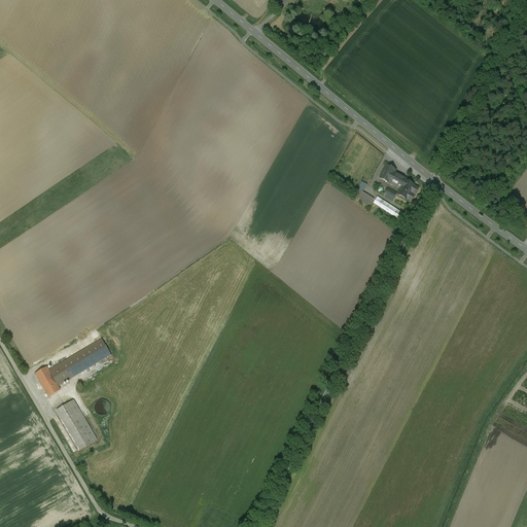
[(395,171),(386,166),(380,179),(388,183),(394,173),(395,171)]
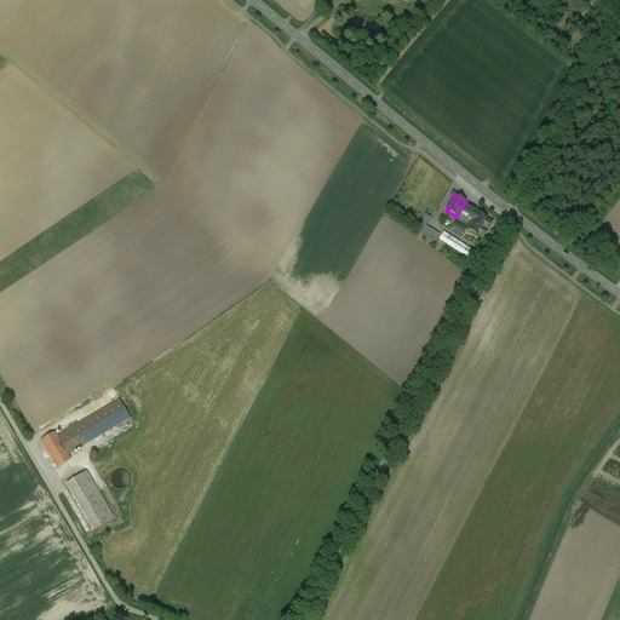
[(474,208),(464,204),(457,216),(466,222),(468,219),(471,220),(476,213),(472,211),(474,208)]
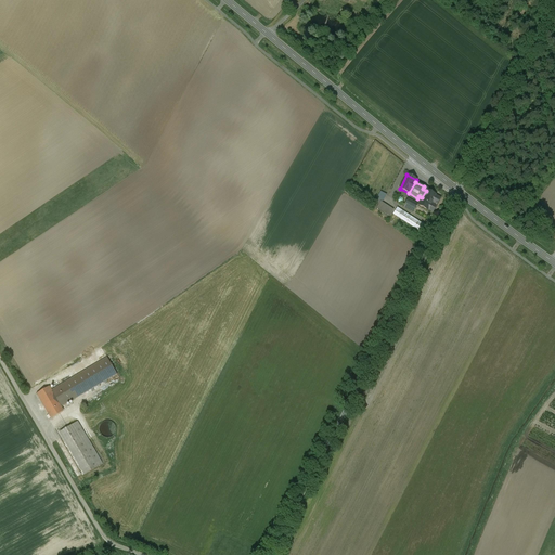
[(436,195),(426,191),(422,197),(418,205),(427,210),(430,211),(433,207),(430,206),(431,203),(436,206),(440,198),(436,196),(436,195)]
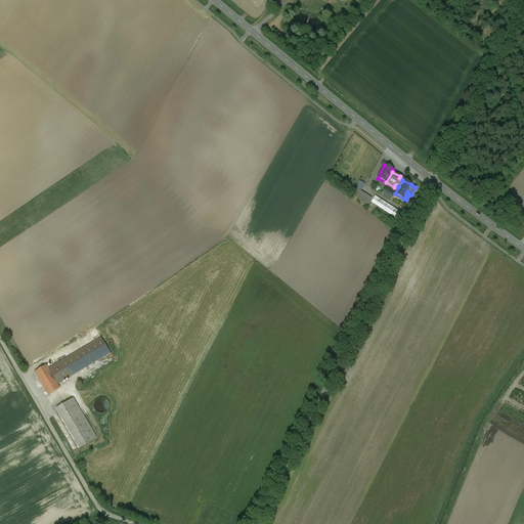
[(394,193),(385,188),(382,192),(383,192),(391,198),(394,193)]
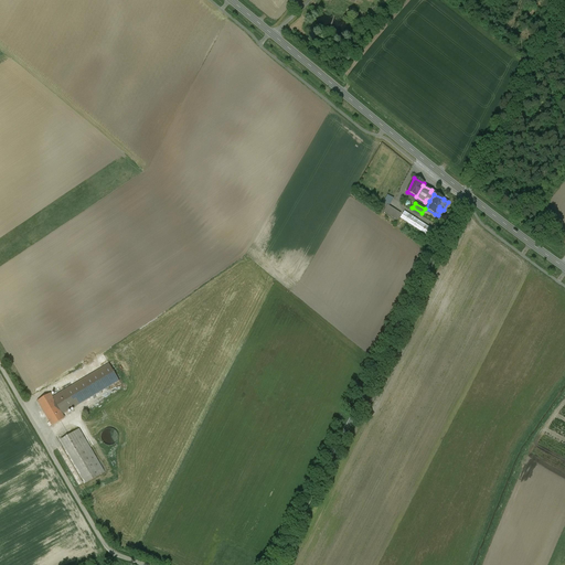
[(400,215),(387,206),(384,212),(396,220),(400,215)]
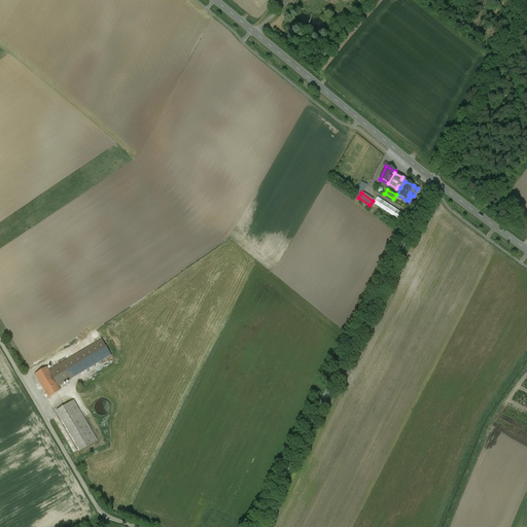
[(393,199),(385,194),(384,194),(383,198),(392,202),(393,199)]
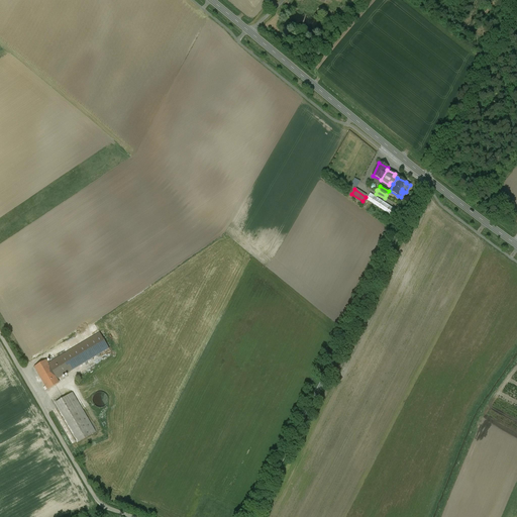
[(396,211),(370,194),(367,200),(392,216),(396,211)]
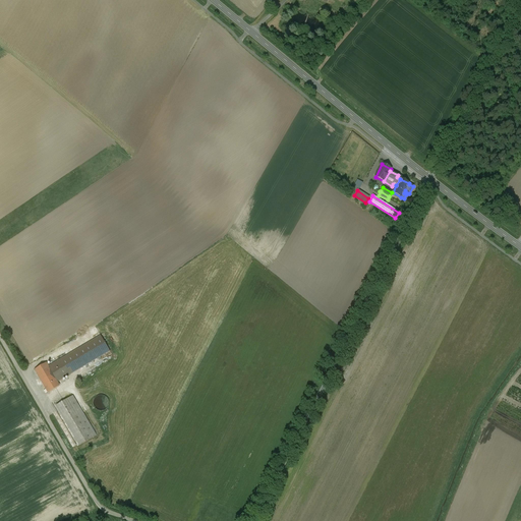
[(101,336),(48,367),(57,383),(110,351),(101,336)]
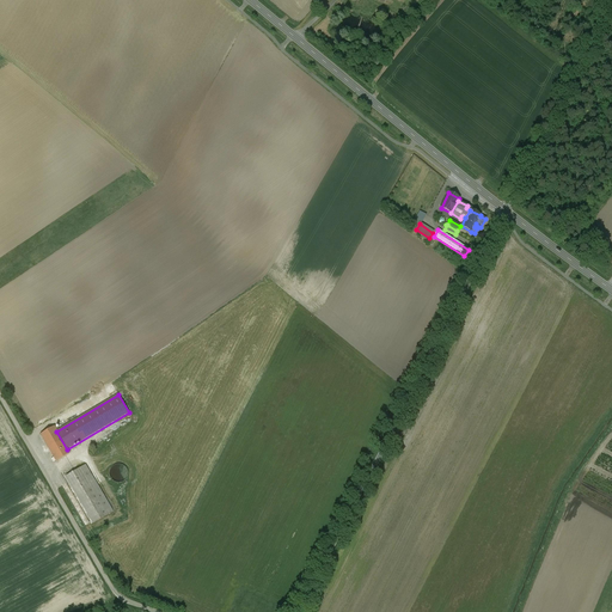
[(36,427),(44,423),(41,417),(34,421),(36,427)]
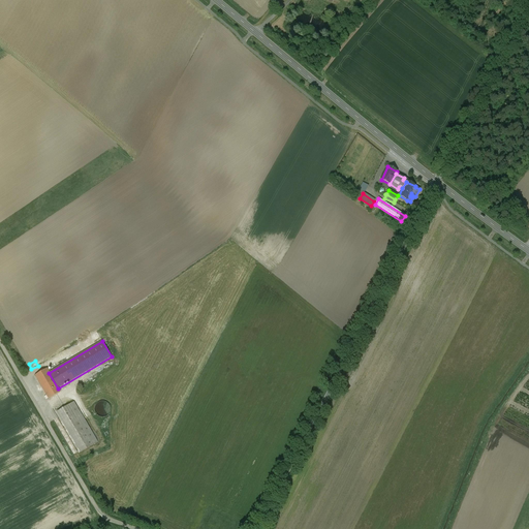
[(47,369),(35,375),(49,399),(60,393),(58,389),(49,373),(47,369)]
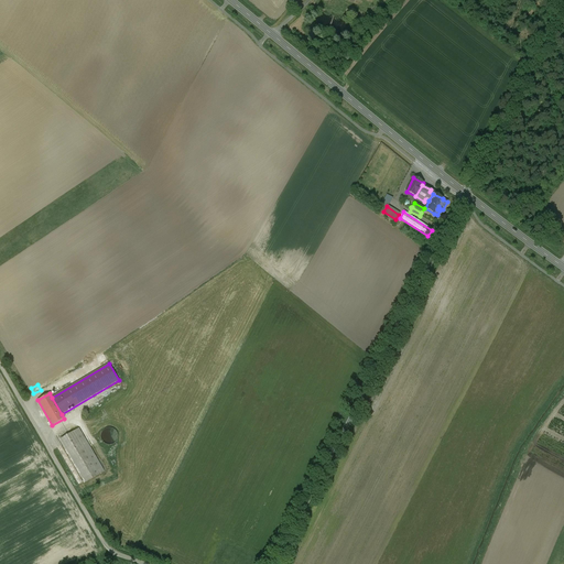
[(78,429),(61,440),(86,483),(104,472),(78,429)]
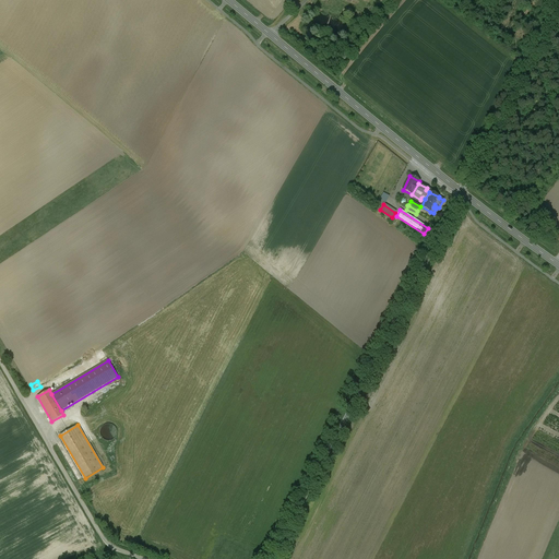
[(107,425),(104,426),(103,427),(102,428),(100,429),(100,431),(99,432),(100,435),(100,436),(102,438),(103,439),(104,440),(106,441),(108,441),(109,441),(111,440),(114,439),(115,438),(116,437),(117,435),(117,433),(117,431),(116,429),(115,428),(114,426),(113,426),(111,425),(109,425),(107,425)]
